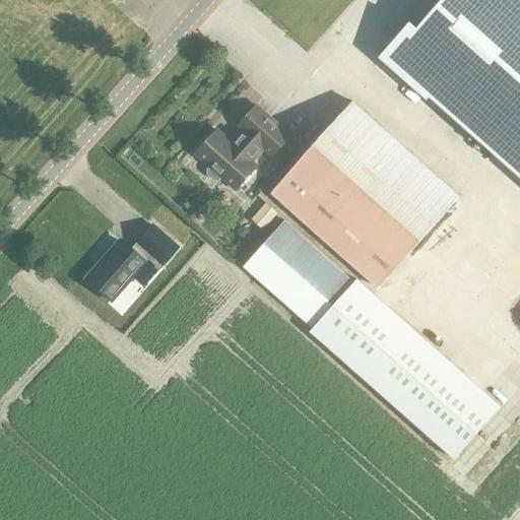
[(519,0),(443,0),(418,28),(411,22),(380,57),(428,99),(444,80),(519,148),(519,0)]
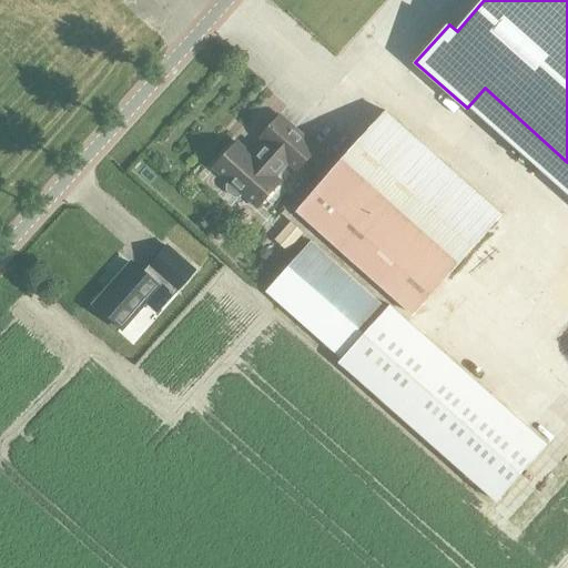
[(501,216),(385,111),(296,211),(413,315),(501,216)]
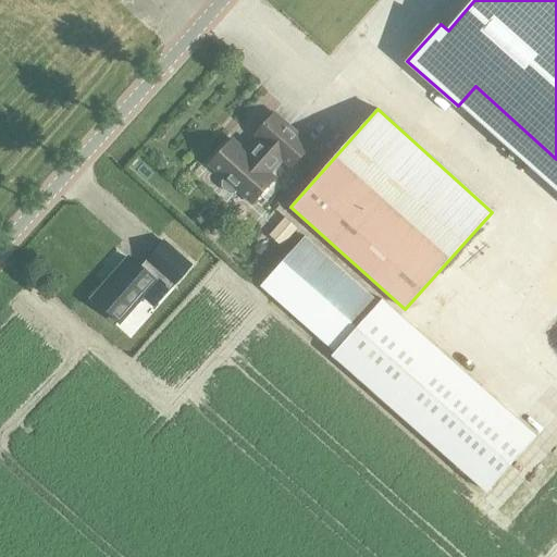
[(222,182),(222,187),(229,194),(234,193),(237,189),(252,202),(274,178),(269,173),(282,159),(292,168),(310,146),(274,114),(256,135),(260,139),(248,155),(232,140),(210,164),(225,178),(222,182)]
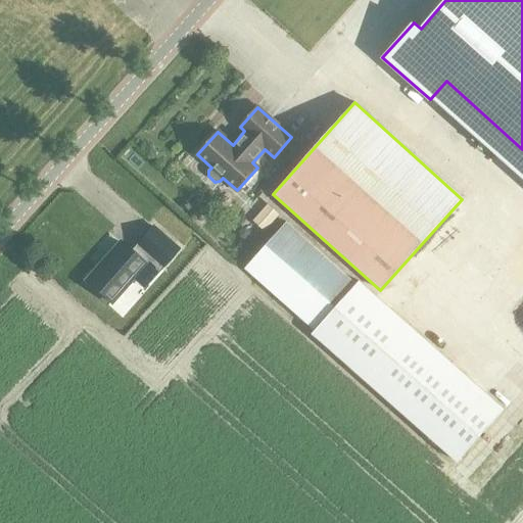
[(268,180),(276,187),(310,149),(301,142),(268,180)]
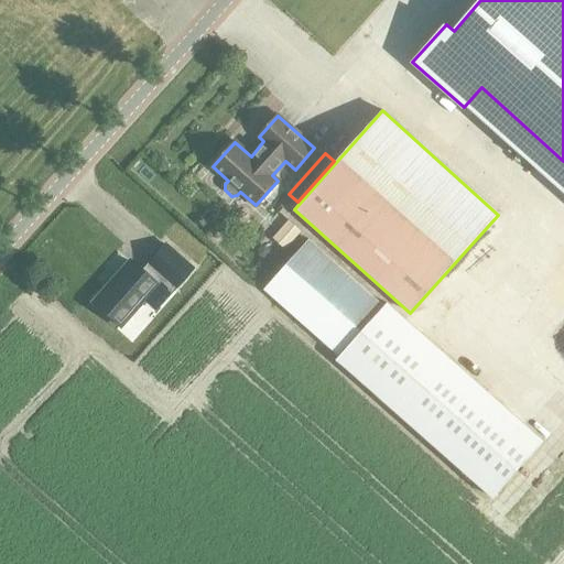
[(292,217),(274,234),(284,243),(302,228),(292,217)]
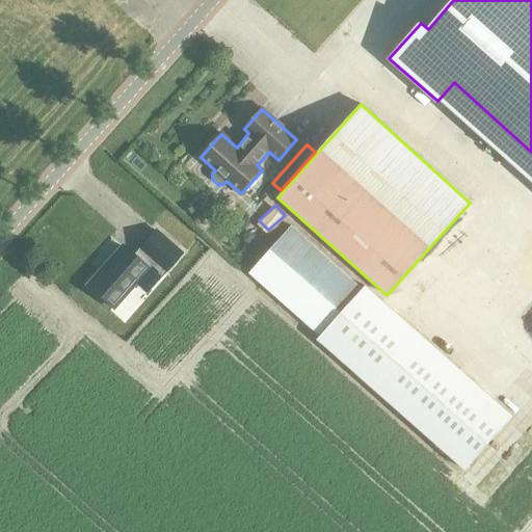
[(463,470),(511,417),(365,287),(363,290),(291,225),(249,272),(320,336),(318,339),(463,470)]
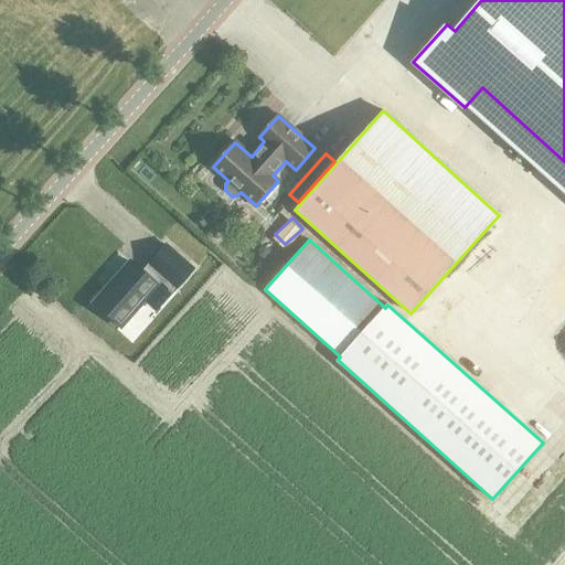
[(172,288),(191,267),(164,245),(147,265),(152,270),(146,278),(128,262),(92,304),(118,327),(161,278),(172,288)]
